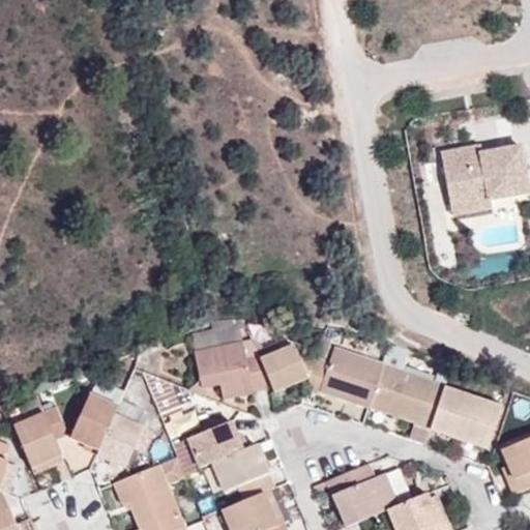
[(488,196),(526,188),(518,142),(479,149),(469,151),(468,144),(439,149),(448,197),(487,189),(488,196)]
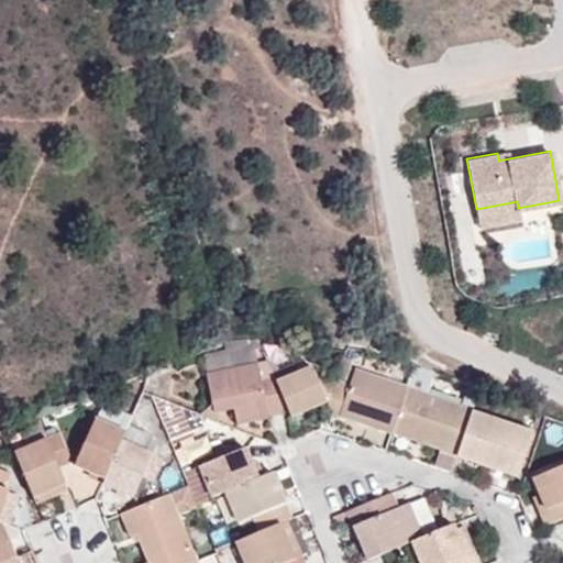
[(508,151),(497,153),(498,161),(509,158),(508,151)]
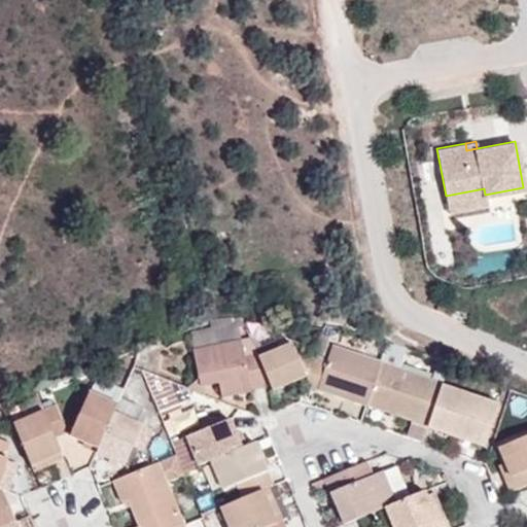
[(446,196),(448,208),(486,202),(485,195),(484,188),(446,196)]
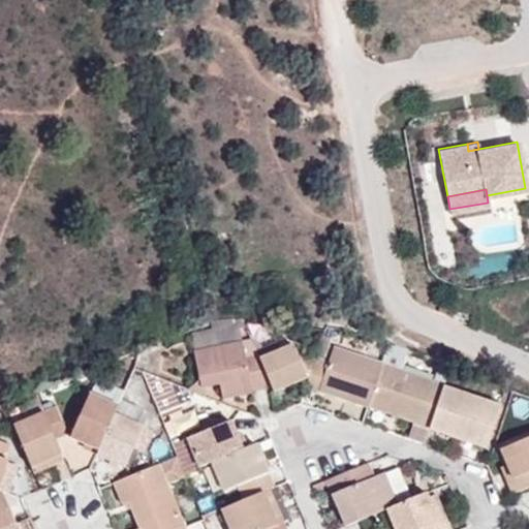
[(270,384),(259,359),(258,356),(246,359),(242,341),(193,351),(201,387),(220,384),(231,381),(235,397),(253,393),(252,387),(270,384)]
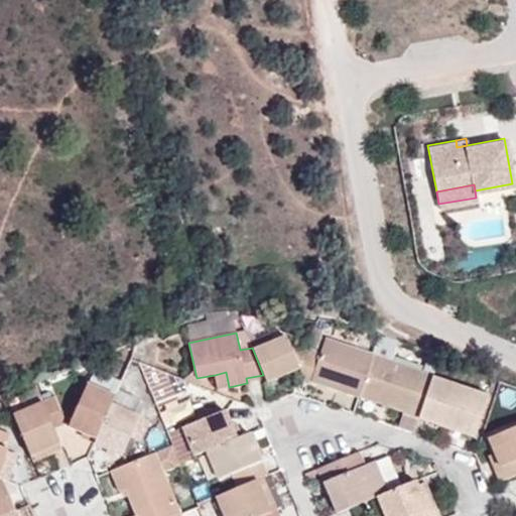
[(301,367),(307,349),(289,343),(286,337),(253,350),(263,375),(266,381),(301,367)]
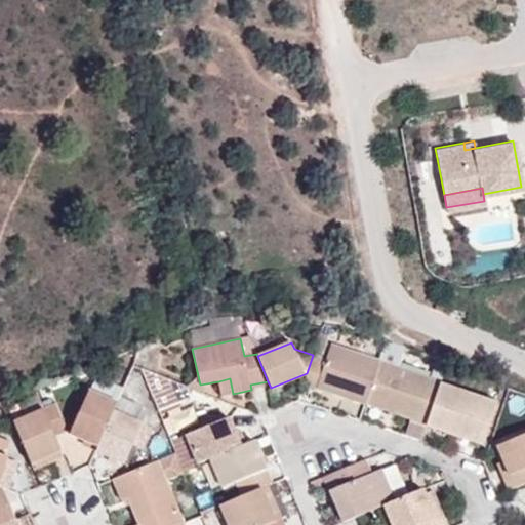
[(379,361),(379,360),(330,344),(325,359),(313,355),(307,373),(303,386),(314,390),(315,388),(365,404),(379,361)]
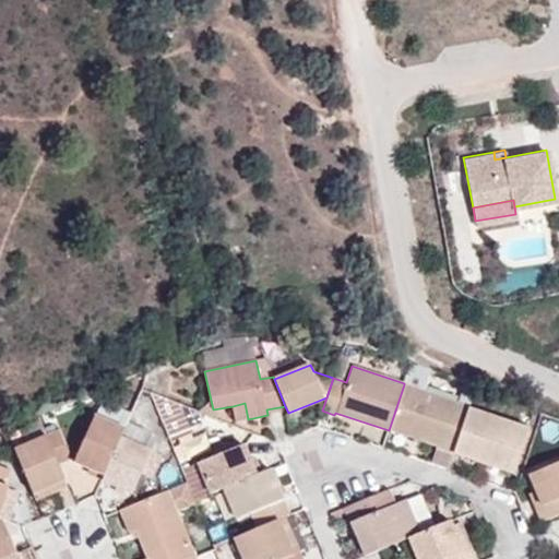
[(437,448),(454,454),(470,408),(470,406),(404,384),(389,430),(438,445),(437,448)]
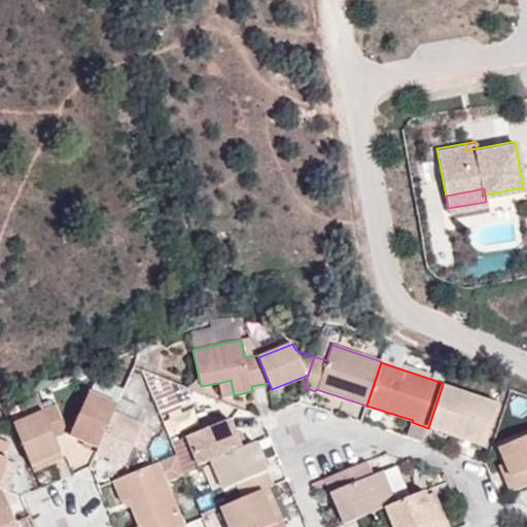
[(221,397),(234,395),(231,380),(219,383),(221,397)]
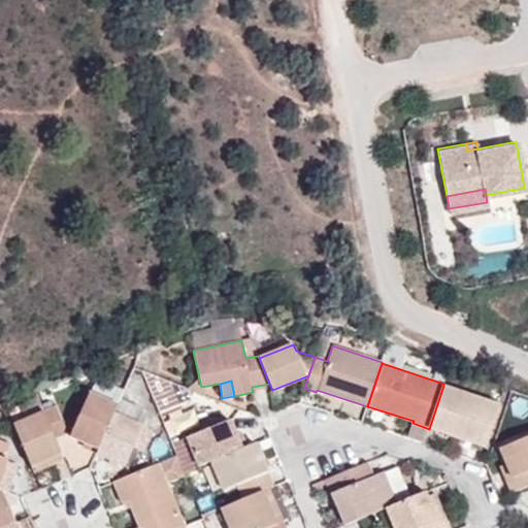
[(443,386),(429,429),(487,449),(501,404),(443,386)]
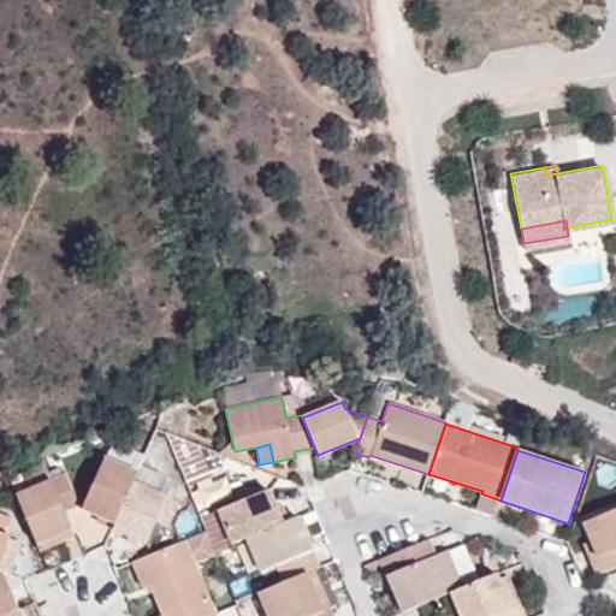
[(132,481),(137,472),(106,458),(82,509),(99,516),(116,523),(132,481)]
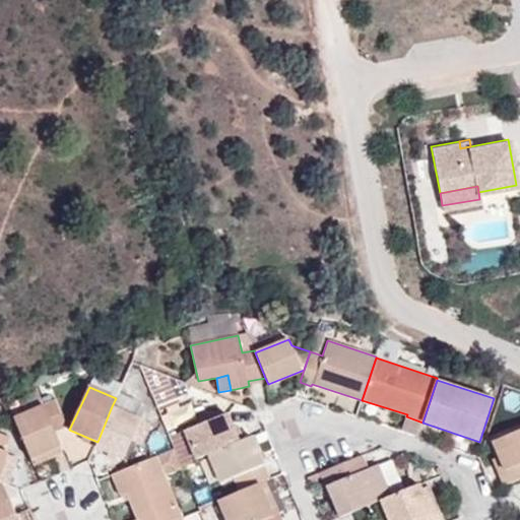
[(44,403),(39,390),(18,398),(24,413),(45,405),(44,403)]
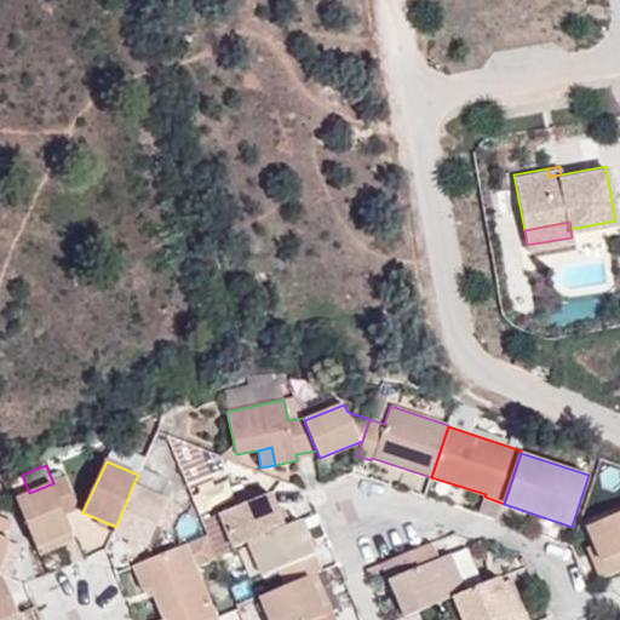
[(81,507),(68,475),(52,481),(53,483),(67,514),(81,507)]
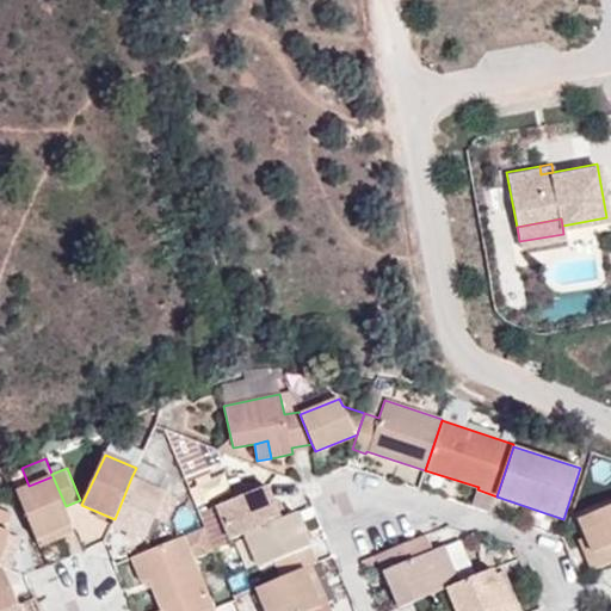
[(29,486),(18,491),(42,547),(59,539),(55,531),(73,524),(66,506),(53,476),(29,486)]
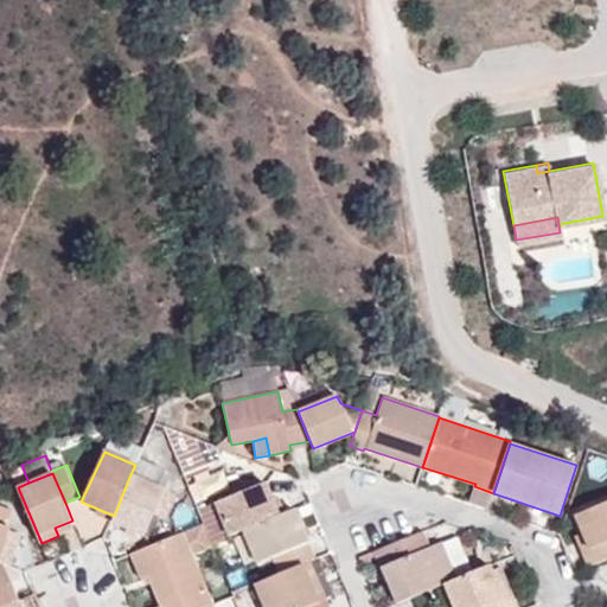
[(114,516),(112,522),(128,529),(145,536),(165,490),(131,474),(114,516)]
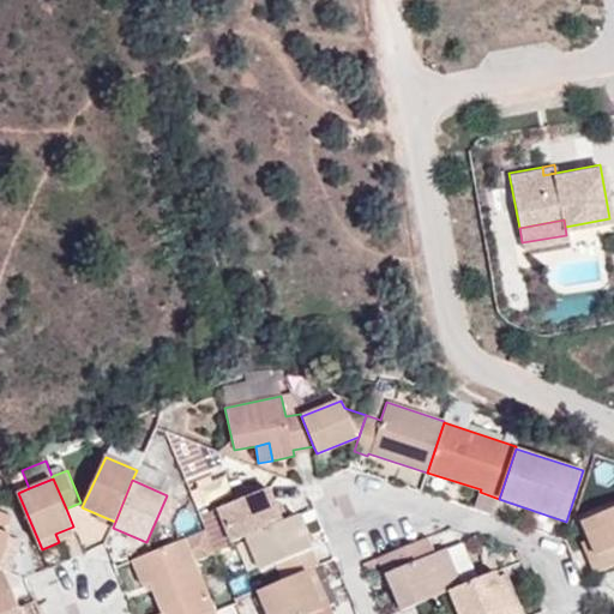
[(217,509),(230,542),(245,536),(287,519),(280,503),(277,504),(269,488),(217,509)]
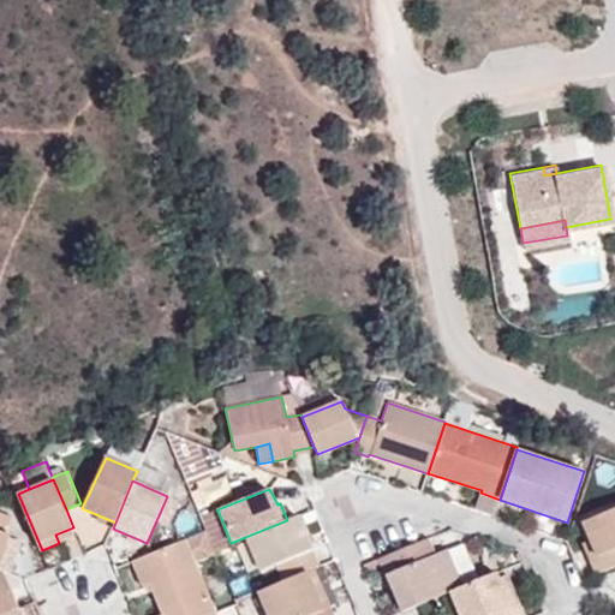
[(614,568),(614,508),(581,523),(590,541),(597,559),(591,561),(597,577),(614,568)]
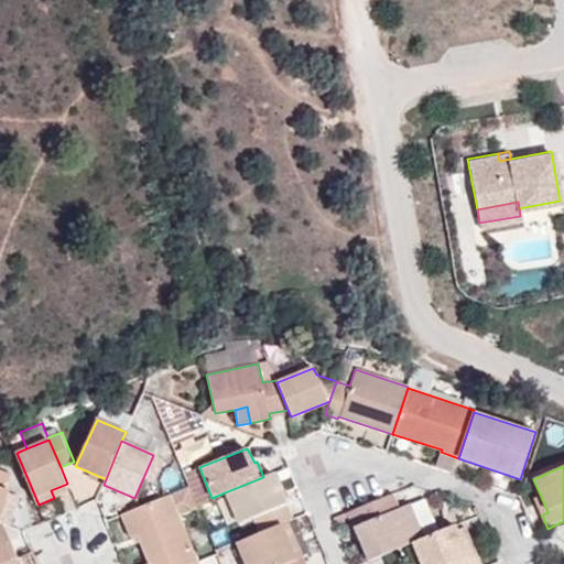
[(0,517),(9,490),(7,489),(12,474),(0,468),(0,517)]
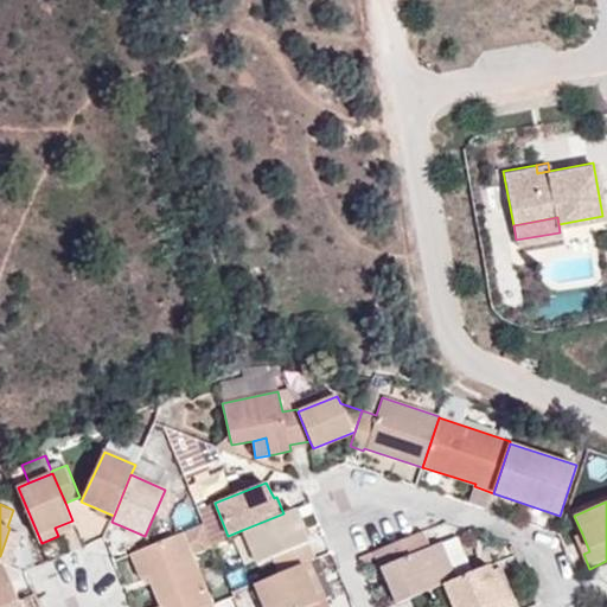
[(283,513),(242,530),(257,564),(273,558),(280,573),(302,563),(308,561),(315,558),(294,509),(283,513)]
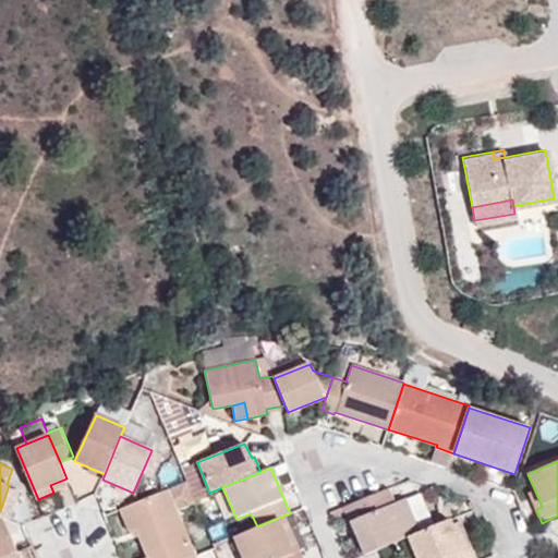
[(53,493),(70,485),(67,478),(50,485),(53,493)]
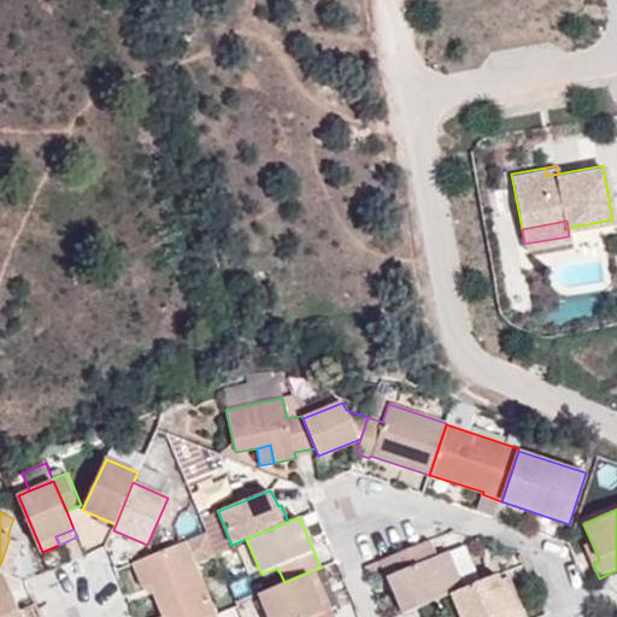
[(195,564),(217,554),(215,552),(207,532),(186,541),(195,564)]
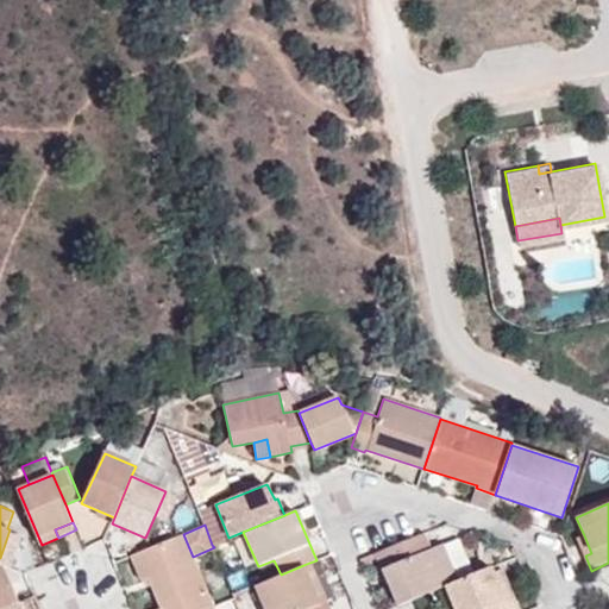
[(424,533),(375,553),(397,606),(420,596),(445,585),(459,581),(454,570),(443,545),(429,548),(424,533)]
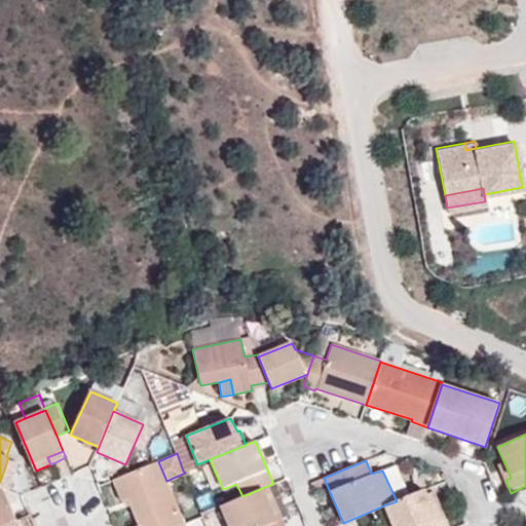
[(138,525),(177,525),(184,523),(182,518),(166,481),(158,461),(113,480),(122,501),(129,498),(140,525),(138,525)]
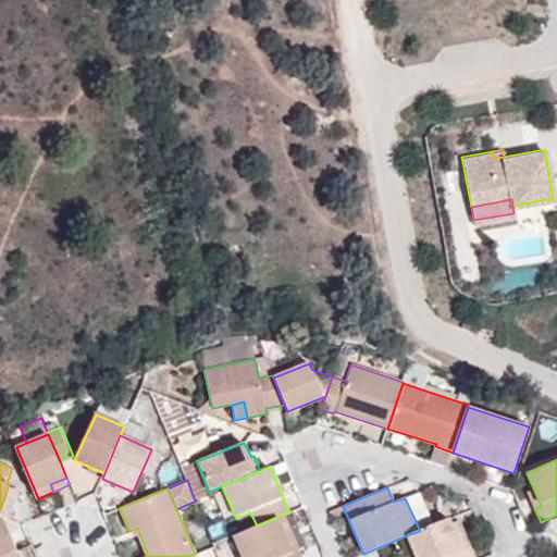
[(528,493),(535,508),(541,506),(534,490),(528,493)]
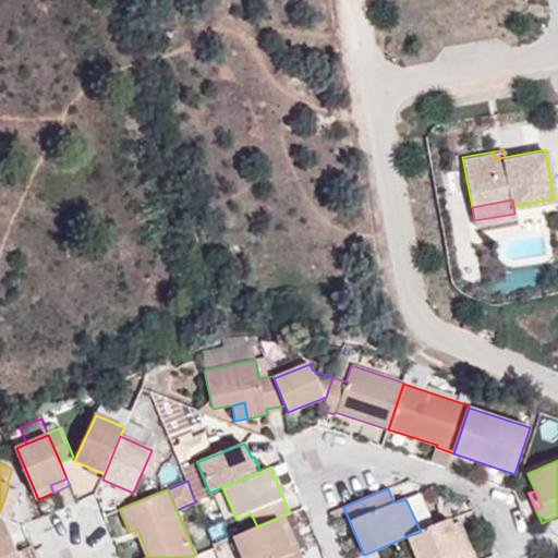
[(415,495),(405,499),(416,522),(426,519),(415,495)]
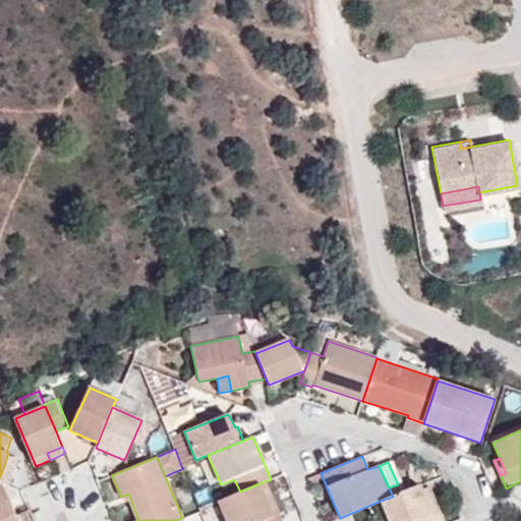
[(276,520),(282,520),(265,481),(259,483),(276,520)]
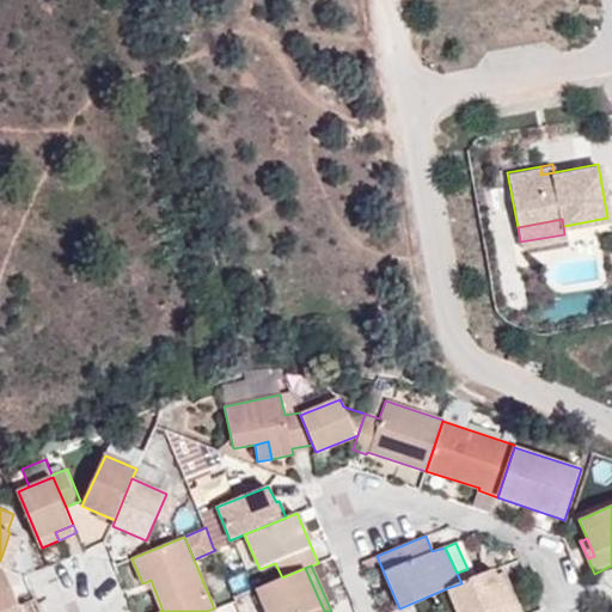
[(11,588),(1,567),(0,567),(0,577),(5,589),(11,588)]
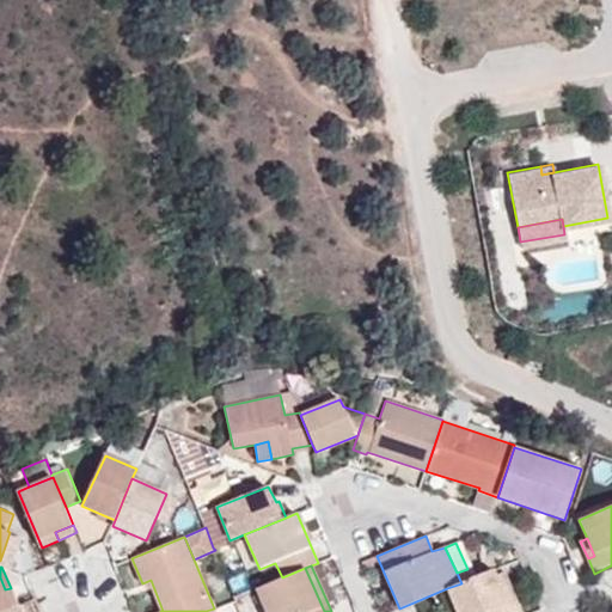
[(282,577),(256,589),(264,611),(324,611),(305,568),(282,577)]
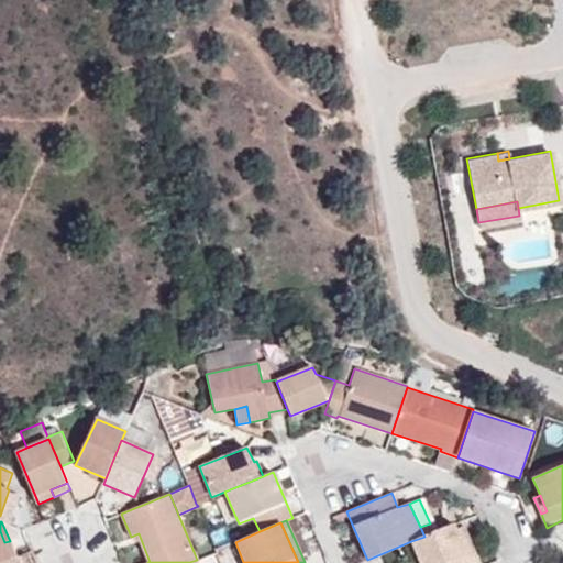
[(456,529),(454,525),(424,537),(411,541),(420,562),(479,562),(464,526),(456,529)]
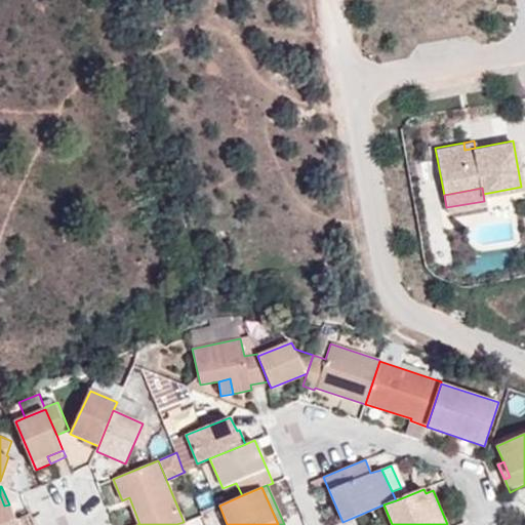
[(0,524),(10,521),(15,519),(9,505),(4,506),(0,495),(0,524)]
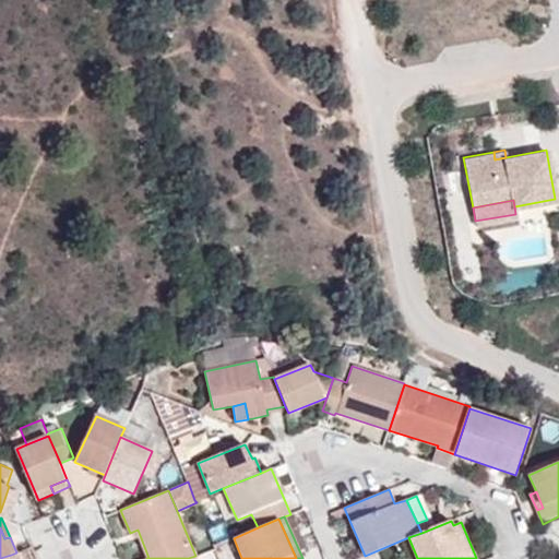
[(195,556),(215,548),(214,545),(213,543),(193,550),(195,556)]
